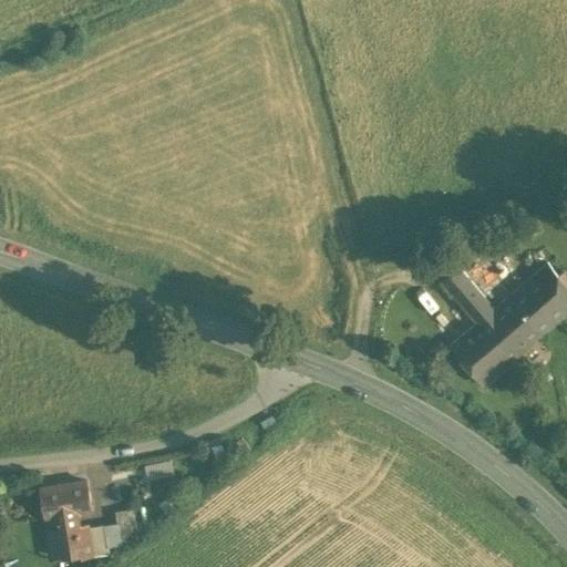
[(566,281),(548,260),(509,294),(543,333),(566,312),(566,281)]
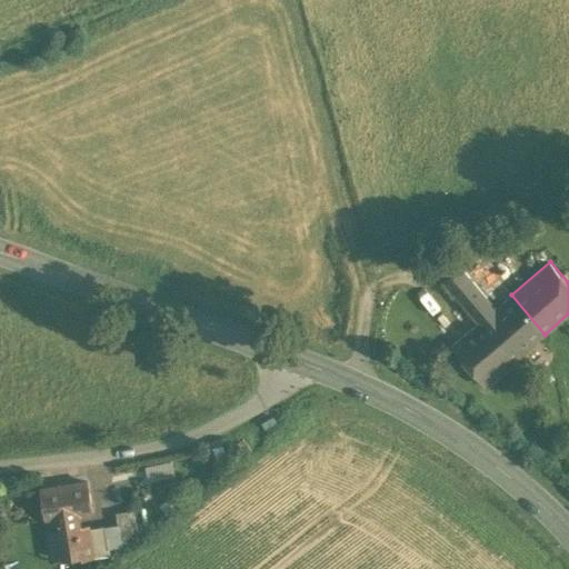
[(461,266),(445,280),(479,321),(482,318),(498,305),(489,295),(487,297),(461,266)]
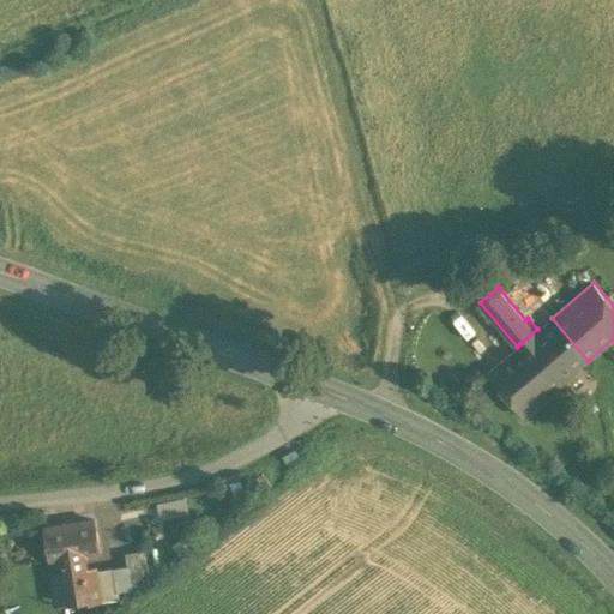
[(588,361),(552,318),(537,329),(521,343),(557,386),(588,361)]
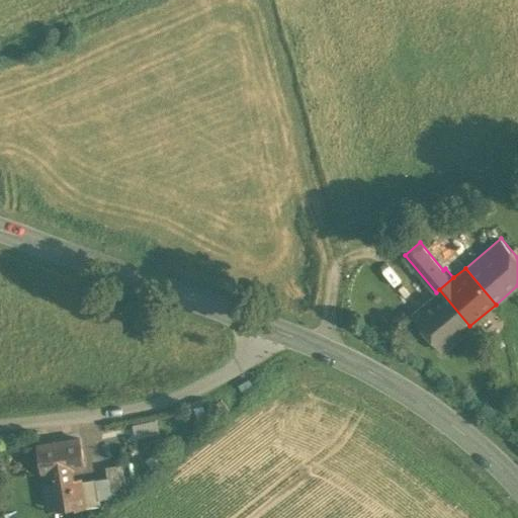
[(469,326),(439,289),(436,292),(413,312),(443,348),(469,326)]
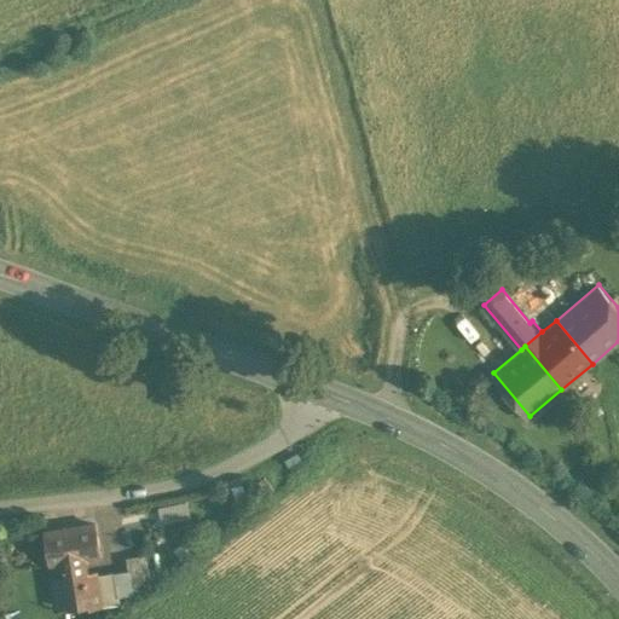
[(163,515),(189,512),(187,501),(162,505),(163,515)]
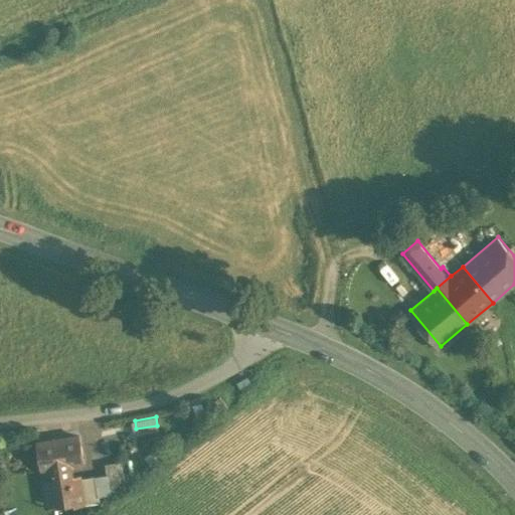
[(79,435),(37,442),(41,469),(67,465),(84,463),(79,435)]
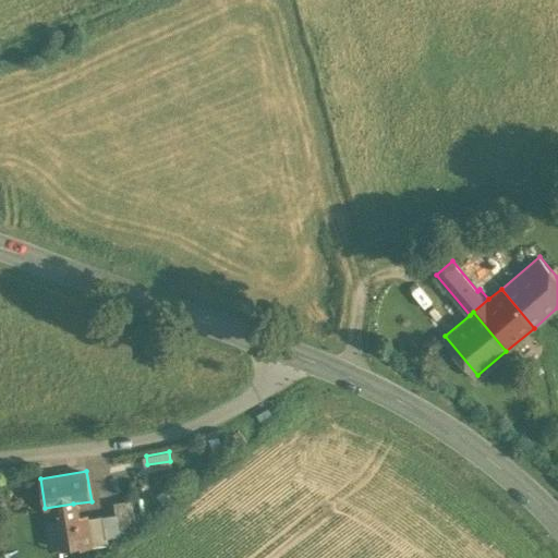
[(131,499),(114,502),(117,513),(119,532),(136,529),(131,499)]
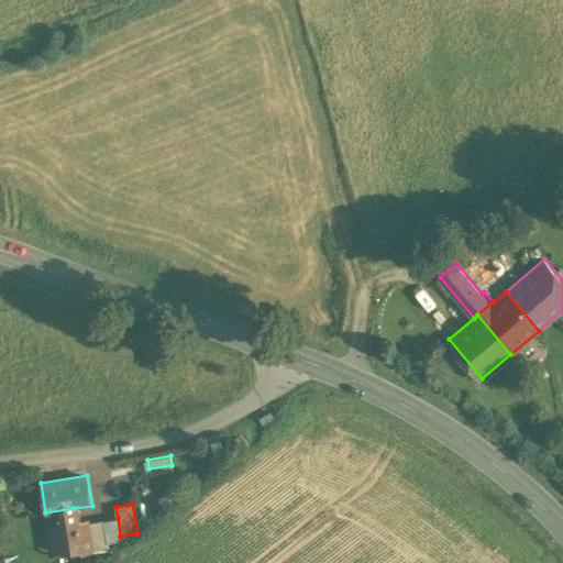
[(74,508),(45,512),(51,550),(79,545),(81,552),(92,551),(88,522),(76,523),(74,508)]
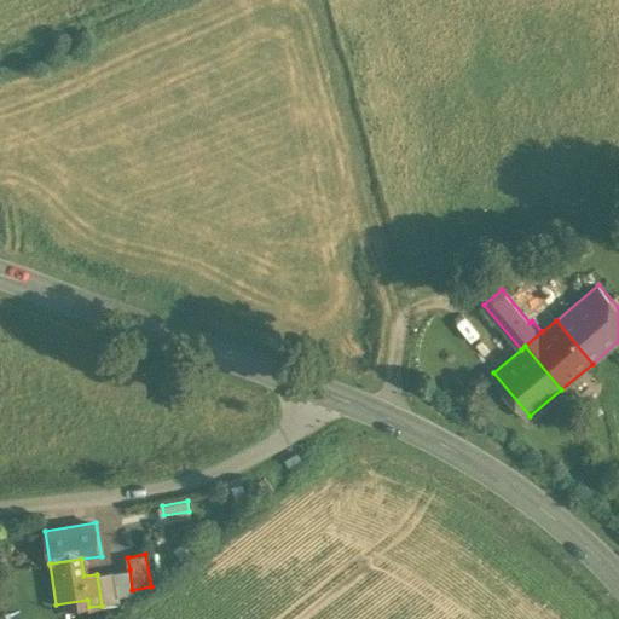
[(129,570),(115,572),(119,596),(133,593),(132,590),(129,570)]
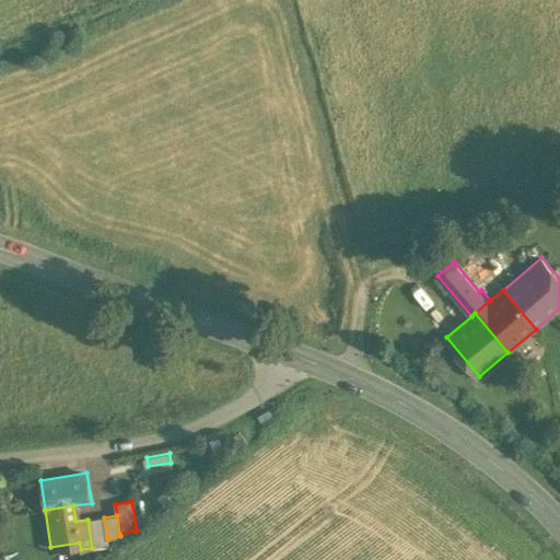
[(104,517),(88,520),(92,548),(108,546),(107,539),(104,517)]
